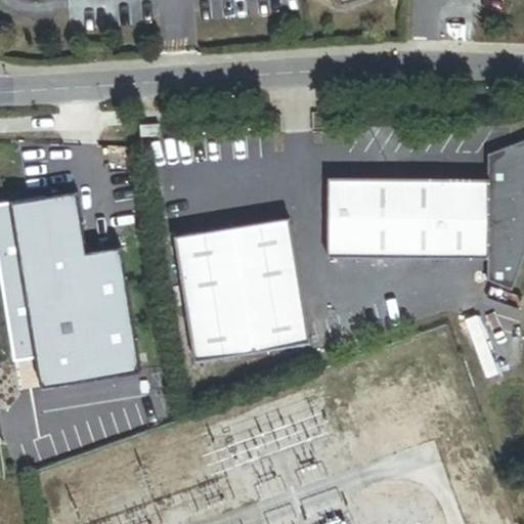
[(164,136),(163,126),(143,127),(144,138),(164,136)]
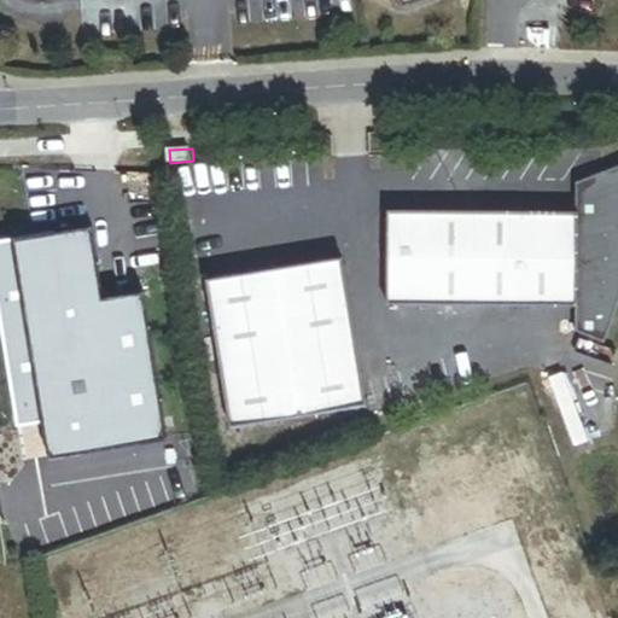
[(617,169),(590,181),(590,199),(576,199),(576,216),(386,213),(383,309),(573,313),(572,338),(600,353),(605,343),(608,333),(612,325),(616,316),(617,307),(617,169)]
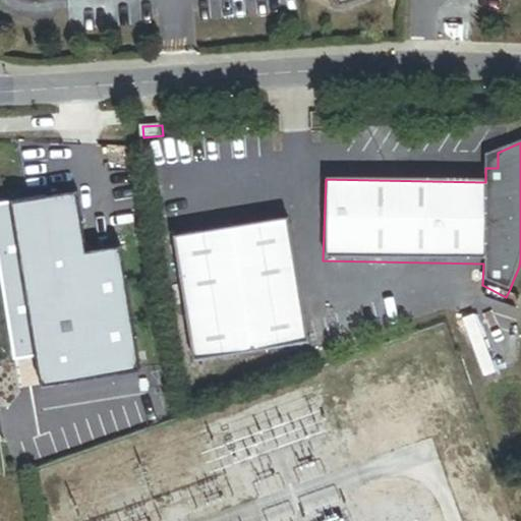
[(498,168),(498,153),(486,157),(485,168),(498,168)]
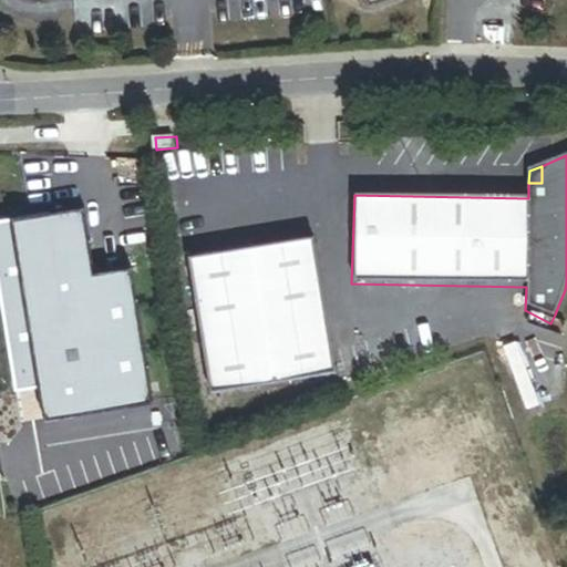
[(150,401),(130,267),(92,272),(82,205),(0,217),(0,294),(14,392),(42,388),(47,416),(150,401)]
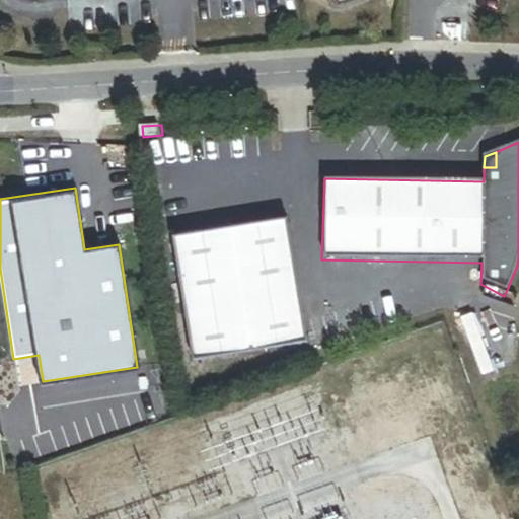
[(303,344),(285,219),(173,235),(193,360),(303,344)]
